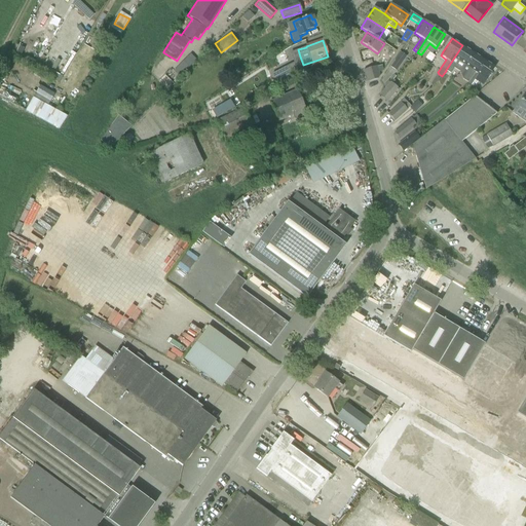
[(473,52),(462,45),(446,70),(446,71),(450,74),(454,68),(460,72),(464,65),(464,66),(473,52)]
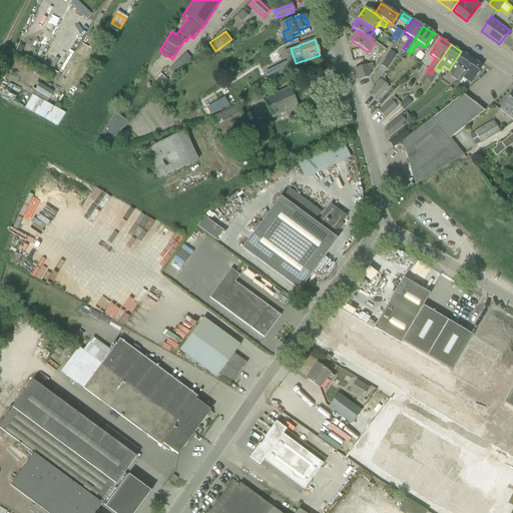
[(387,69),(397,55),(390,50),(380,64),(387,69)]
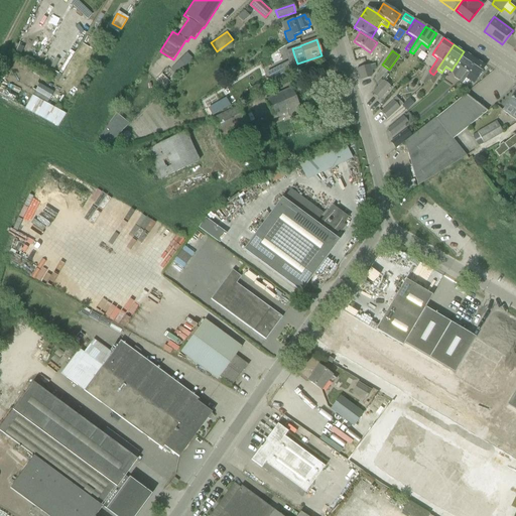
[(455,78),(460,82),(475,58),(464,51),(456,65),(461,68),(455,78)]
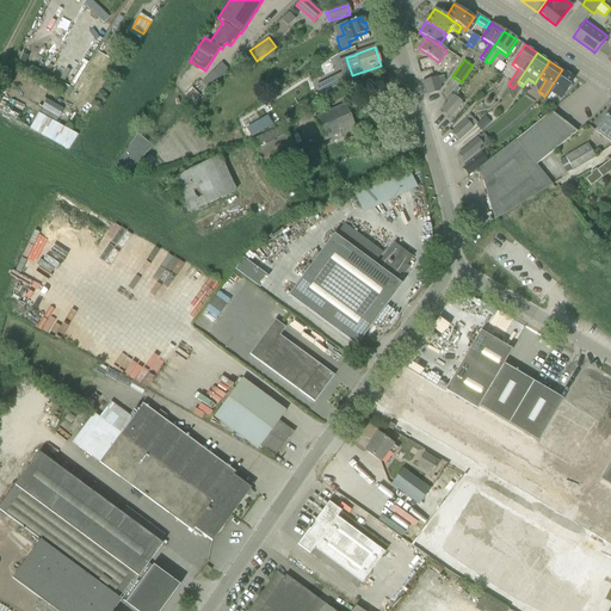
[(209,91),(228,69),(221,62),(201,82),(209,91)]
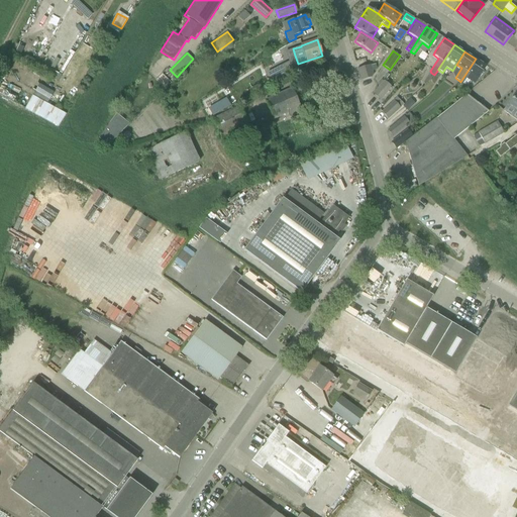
[(486,66),(476,59),(460,82),(463,84),(470,73),(478,79),(486,66)]
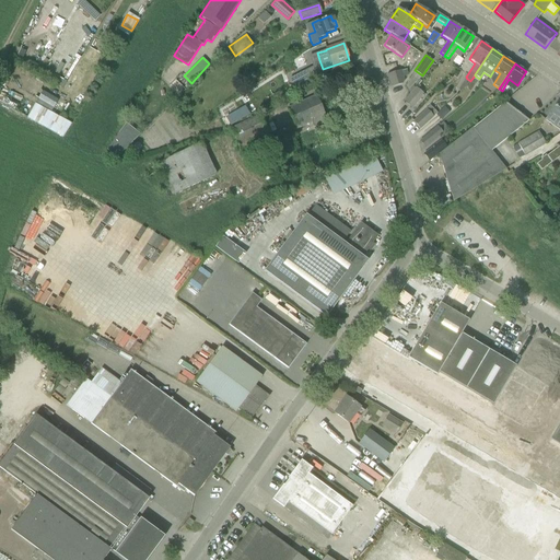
[(315,70),(294,80),(298,86),(318,77),(315,70)]
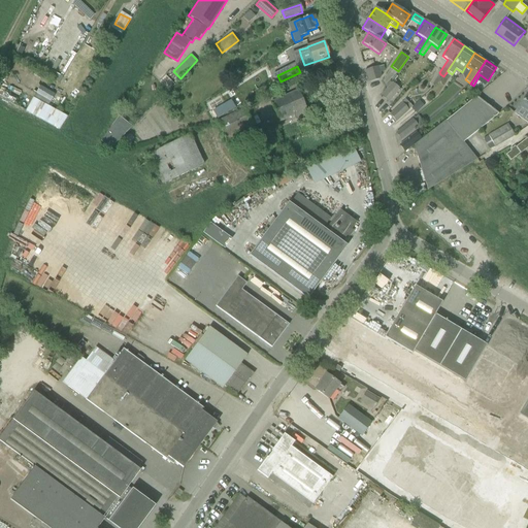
[(381,76),(380,73),(385,71),(384,66),(377,67),(377,66),(365,70),(368,83),(378,79),(381,76)]
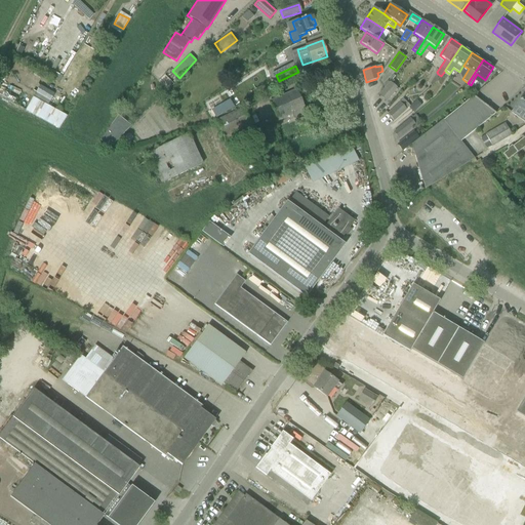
[(386,102),(393,93),(397,89),(390,83),(379,95),(386,102)]
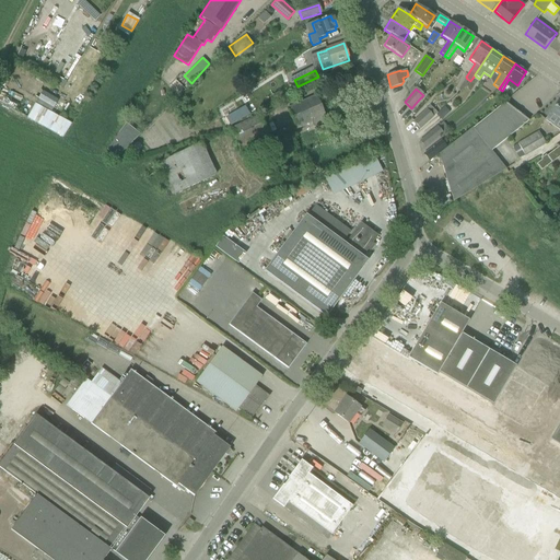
[(39,96),(54,106),(58,100),(43,91),(39,96)]
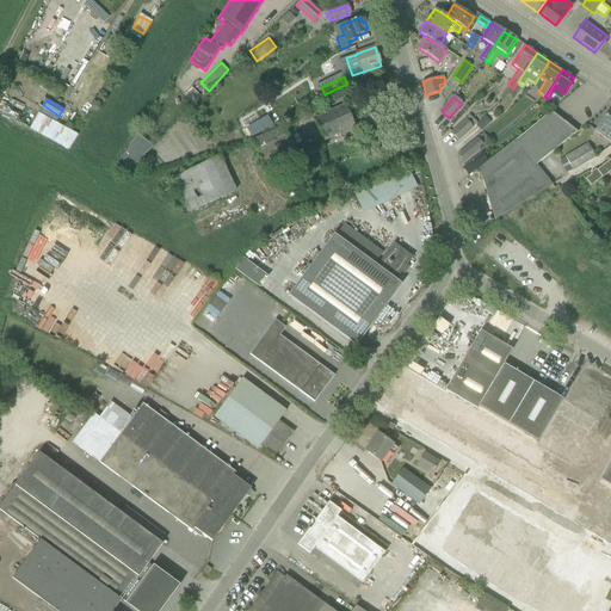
[(55,123),(59,116),(43,105),(38,112),(55,123)]
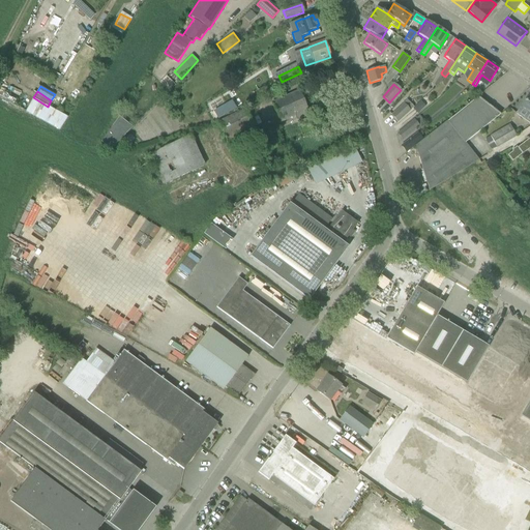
[(299,91),(272,102),(281,121),(295,115),(297,119),(302,117),(308,114),(299,91)]
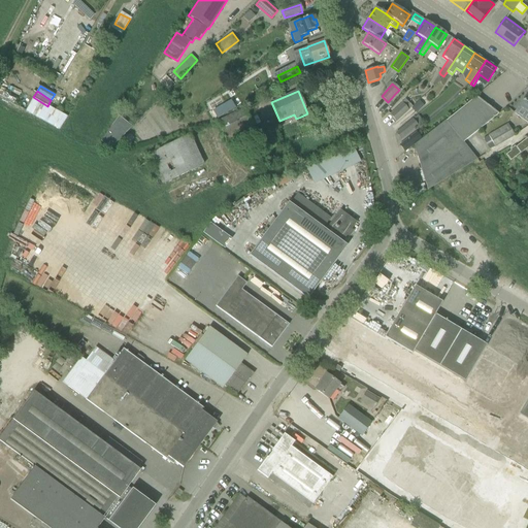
[(527,94),(527,95),(519,107),(515,113),(527,123),(527,94)]
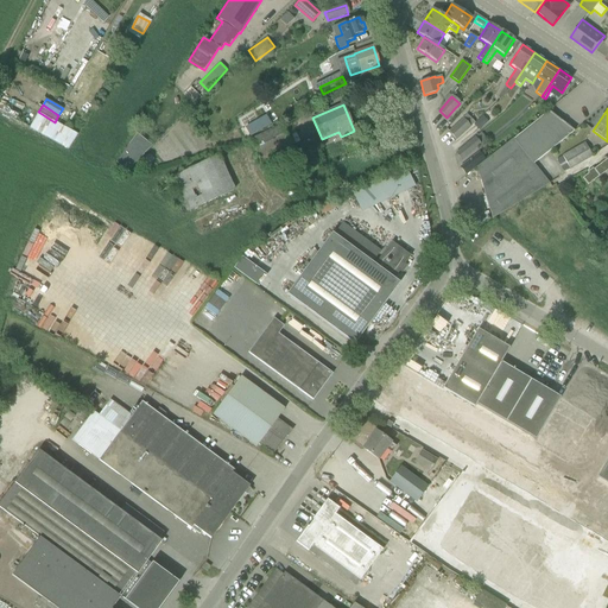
[(45,137),(69,150),(78,134),(55,122),(38,112),(37,114),(30,128),(45,137)]
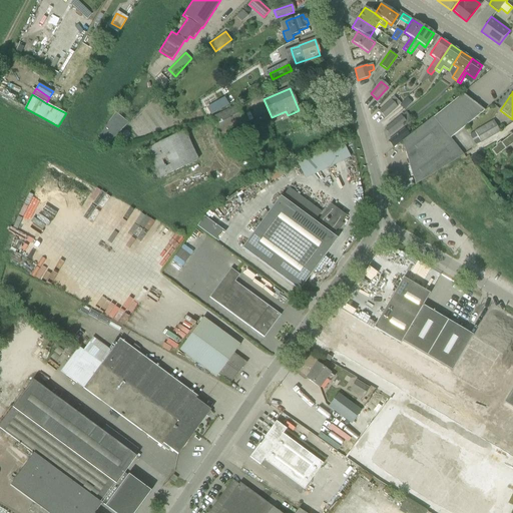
[(484,111),(463,94),(433,118),(433,117),(402,141),(415,184),(463,154),(450,138),(484,111)]
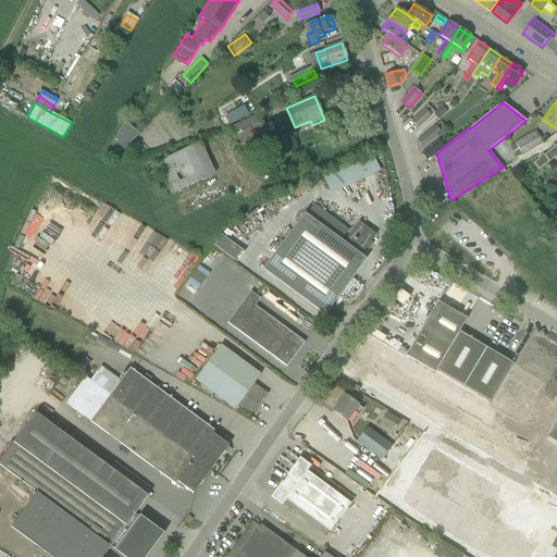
[(244,106),(224,116),(229,125),(248,113),(244,106)]
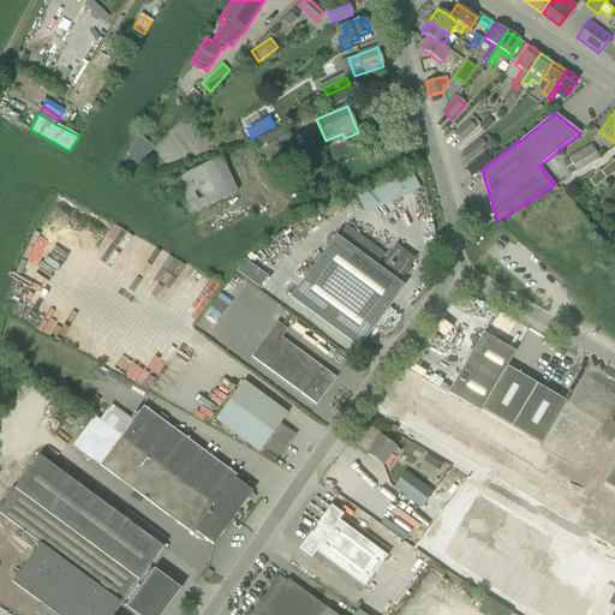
[(484,130),(493,123),(488,118),(479,125),(484,130)]
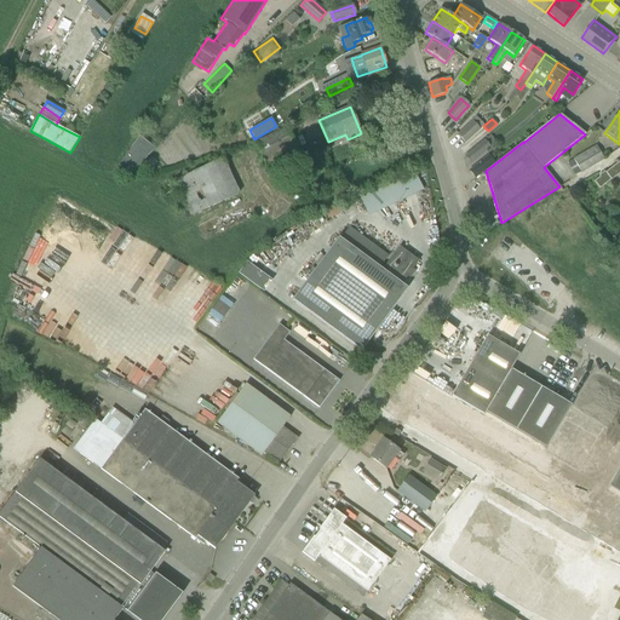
[(465,143),(480,130),(472,121),(466,126),(458,135),(465,143)]
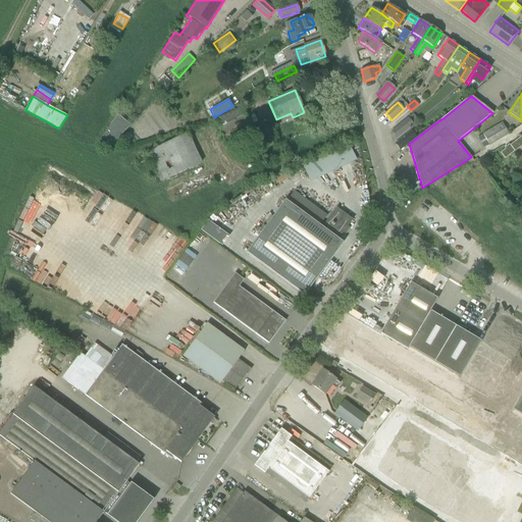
[(270,124),(233,138),(233,137),(252,128),(243,107),(214,120),(228,151),(235,149),(238,158),(248,155),(246,148),(250,146),(251,150),(263,146),(262,142),(275,137),(270,124)]
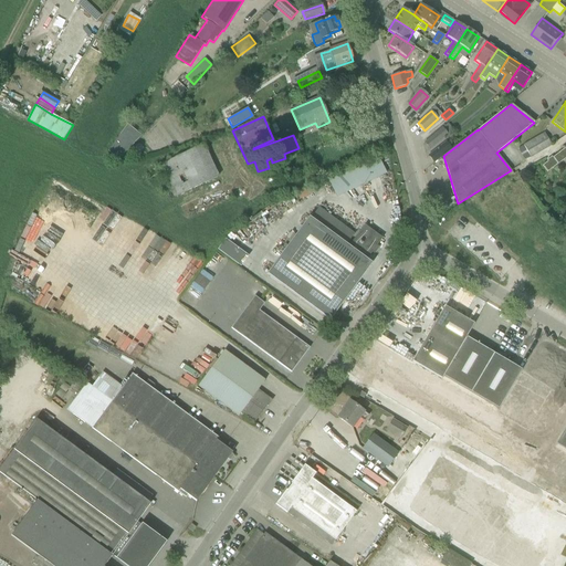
[(127,125),(108,152),(118,159),(142,136),(127,125)]
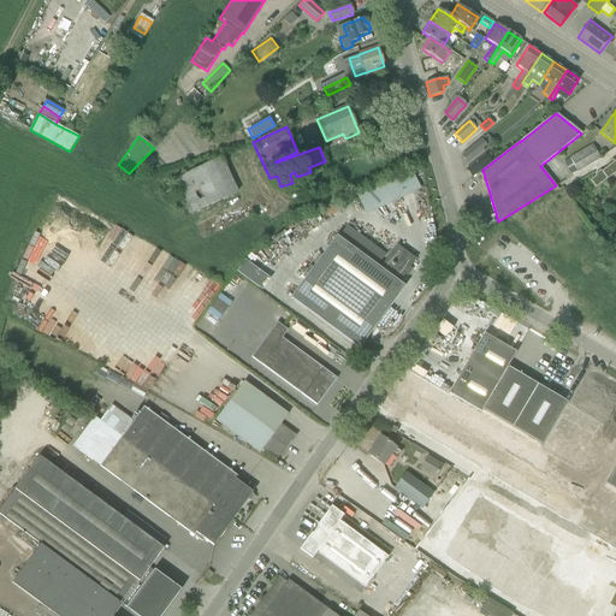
[(349,141),(354,153),(363,149),(359,137),(349,141)]
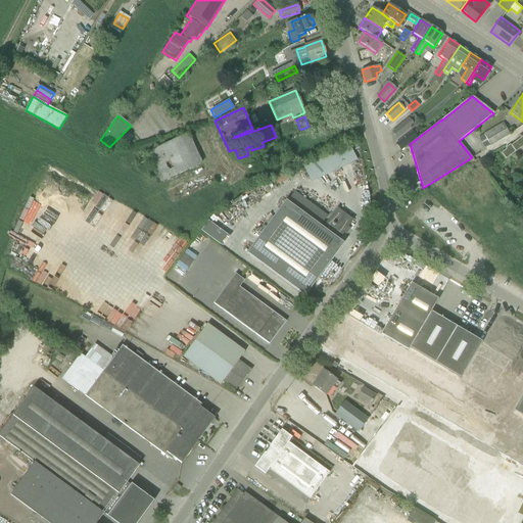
[(397,138),(406,132),(413,125),(408,119),(392,132),(397,138)]
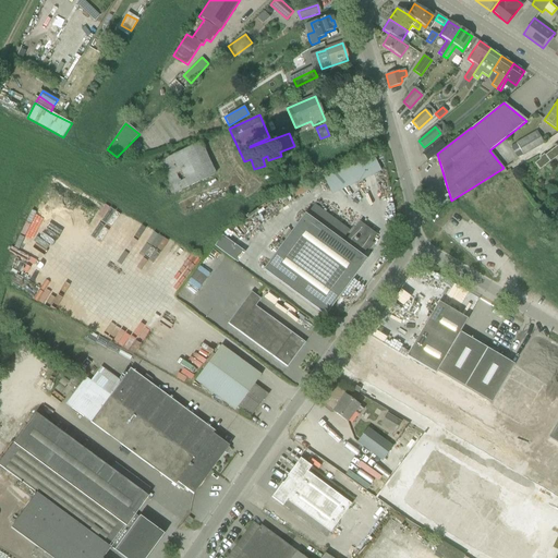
[(536,132),(510,146),(518,158),(543,143),(536,132)]
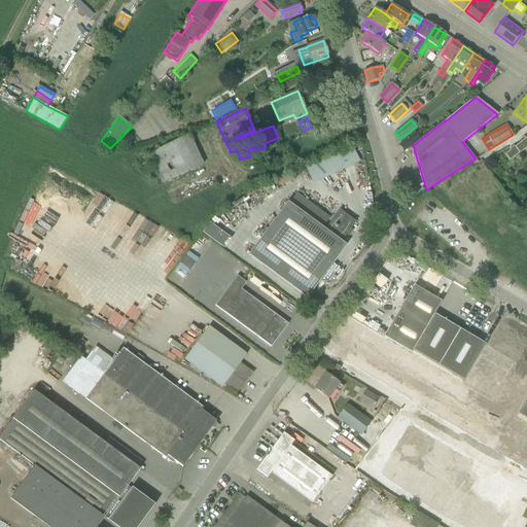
[(403,151),(412,145),(420,139),(415,133),(398,145),(403,151)]
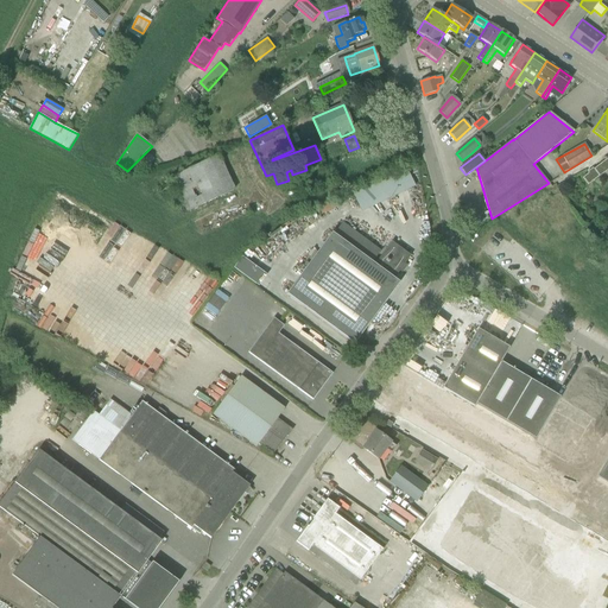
[(235,190),(220,154),(171,177),(188,213),(235,190)]
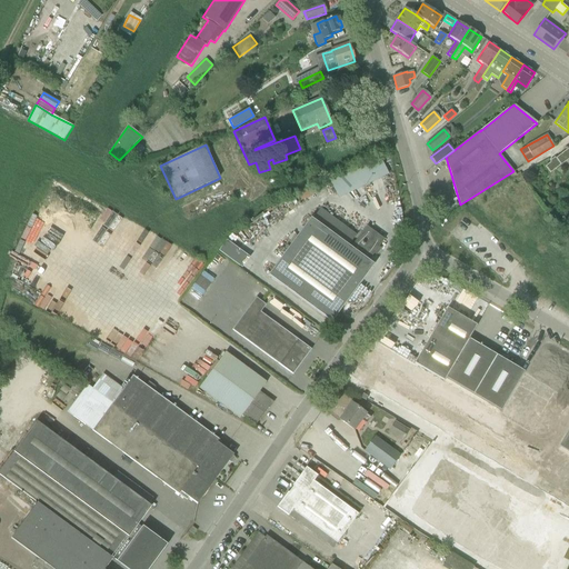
[(556,159),(545,167),(550,173),(568,159),(568,150),(568,149),(556,159)]
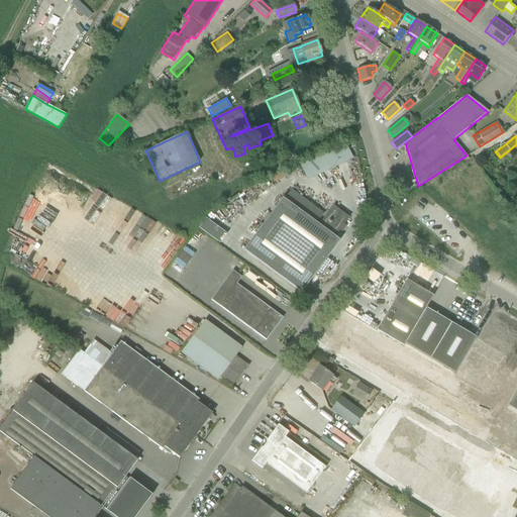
[(305,179),(351,159),(343,140),(297,162),(305,179)]
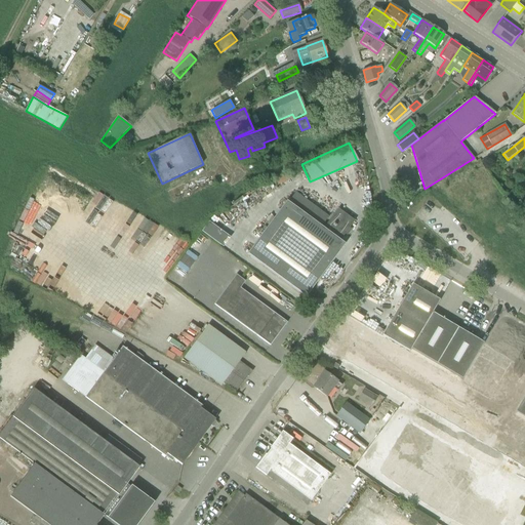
[(295,176),(292,170),(273,179),(276,186),(295,176)]
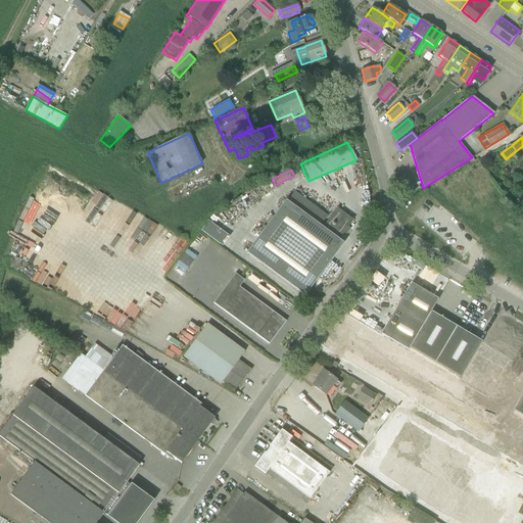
[(285,200),(246,253),(304,296),(343,243),(338,240),(353,221),(336,208),(322,228),(320,226),(328,217),(294,192),(287,202),(285,200)]
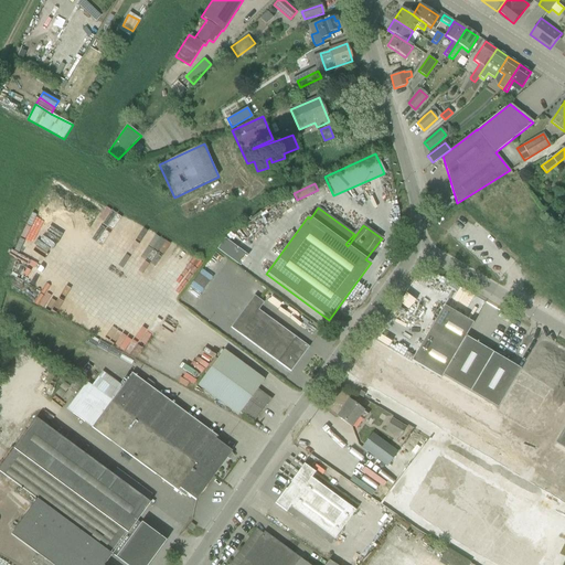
[(235,263),(243,252),(222,237),(214,249),(235,263)]
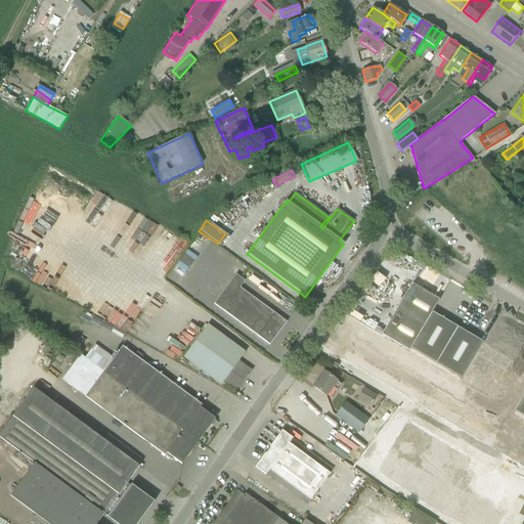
[(125,241),(127,236),(123,233),(125,230),(116,224),(112,231),(125,241)]
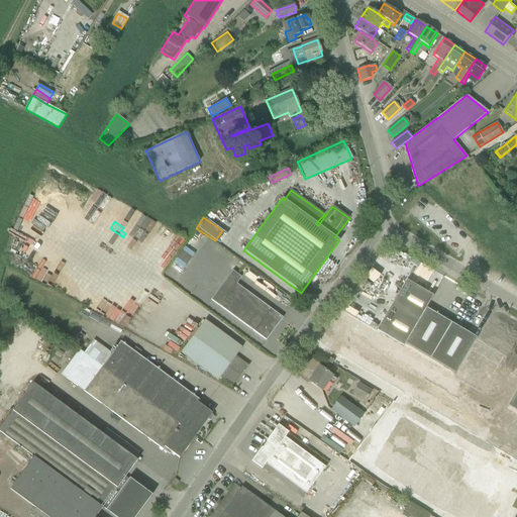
[(183,246),(173,262),(182,268),(193,253),(183,246)]
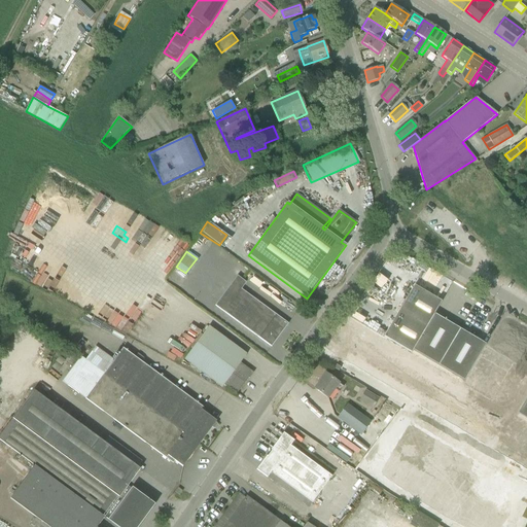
[(80,266),(84,256),(79,253),(75,262),(80,266)]
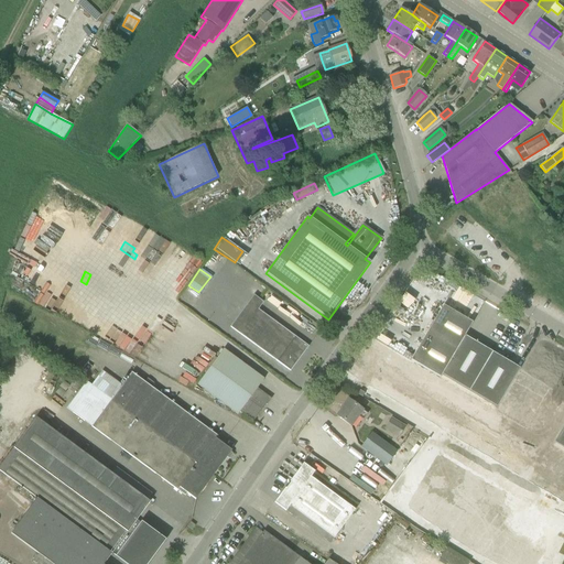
[(101,296),(108,285),(102,282),(96,293),(101,296)]
